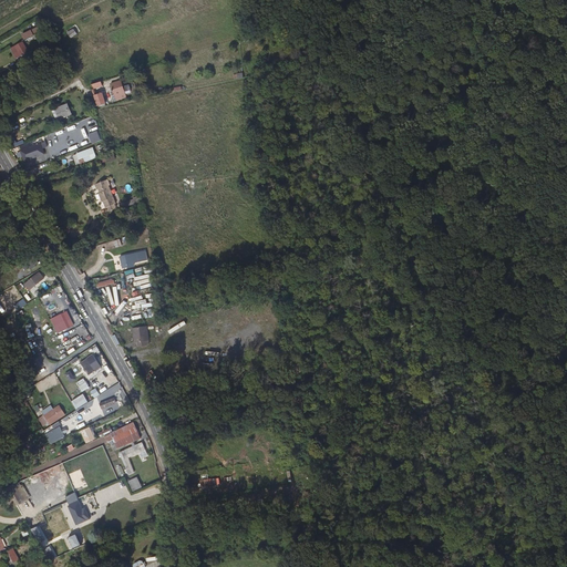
[(40,26),(22,35),(24,40),(33,35),(43,30),(45,29),(42,24),(40,26)]
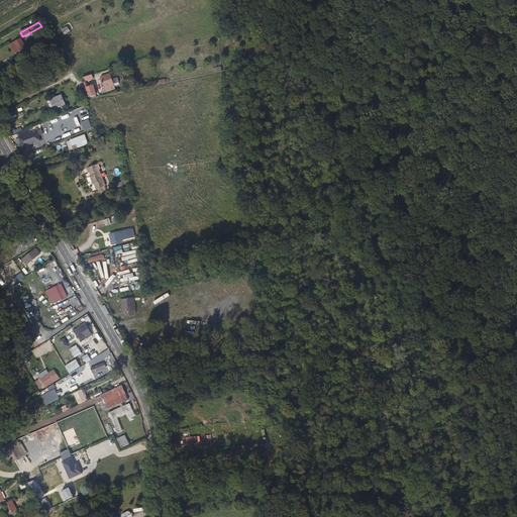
[(62,30),(65,35),(71,31),(68,26),(62,30)]
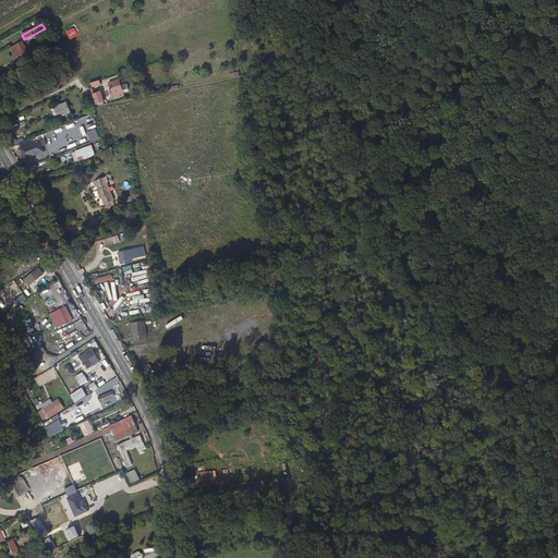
[(45,34),(43,29),(33,35),(35,39),(45,34)]
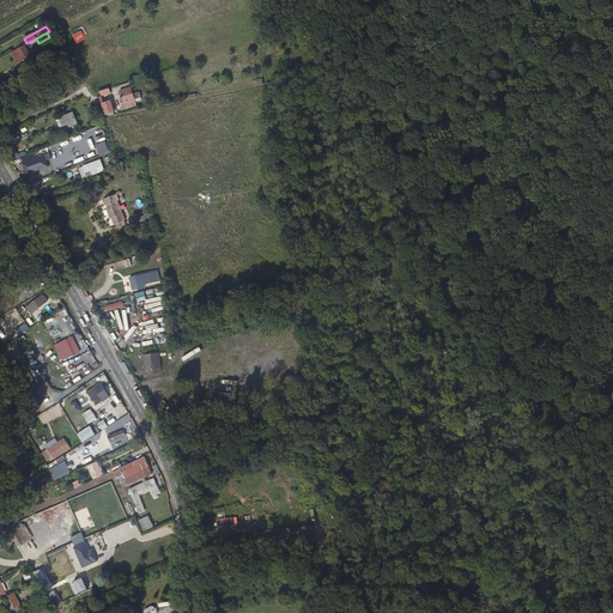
[(16,49),(23,61),(31,56),(24,44),(16,49)]
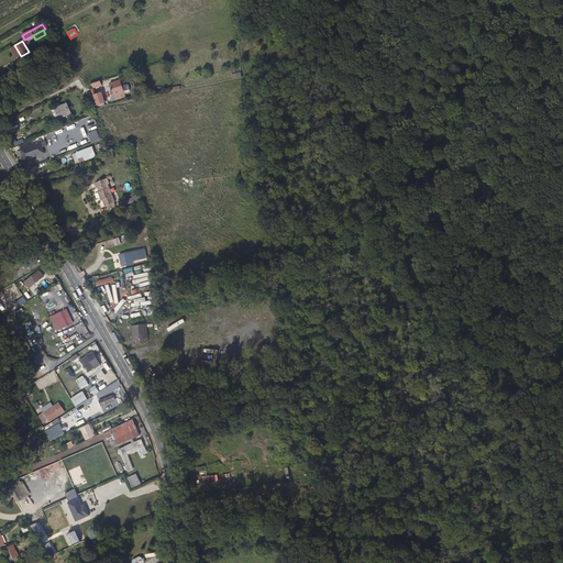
[(14,45),(11,47),(17,58),(21,56),(14,45)]
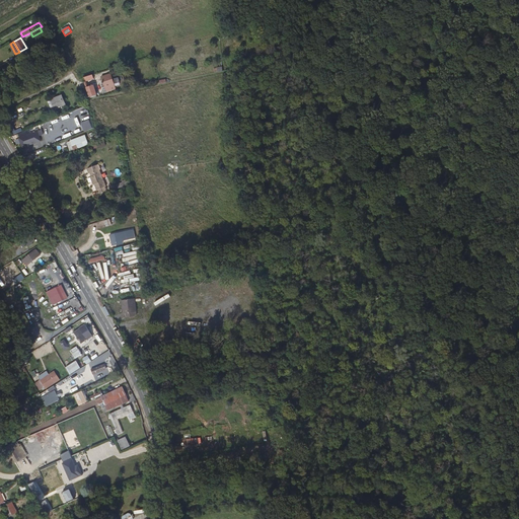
[(106,70),(97,73),(98,80),(96,81),(98,88),(110,85),(109,81),(110,80),(109,75),(107,76),(106,70)]
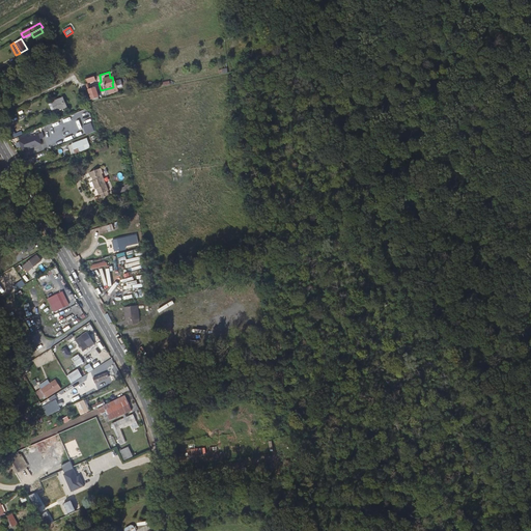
[(83,86),(86,95),(92,94),(90,84),(83,86)]
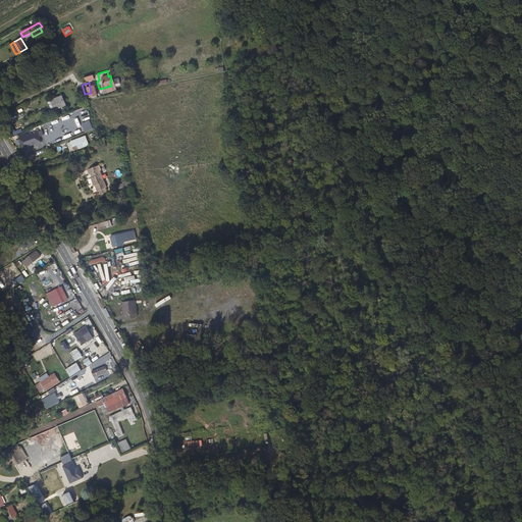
[(65,105),(62,96),(51,101),(55,109),(65,105)]
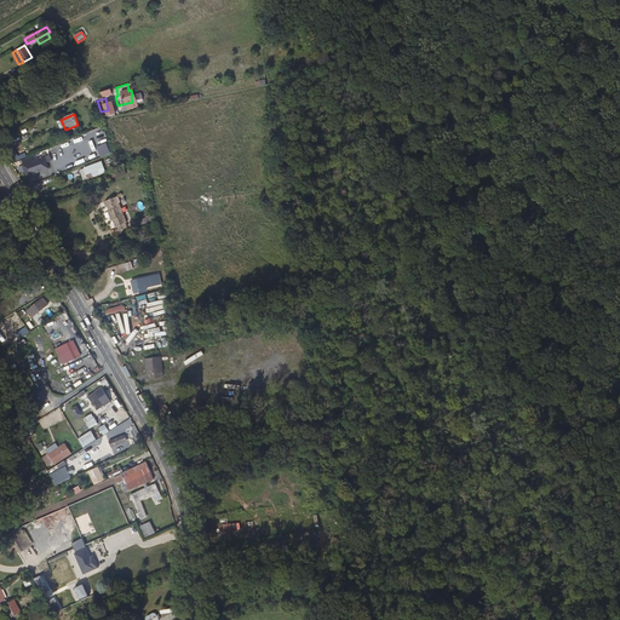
[(101,137),(90,141),(92,147),(103,142),(101,137)]
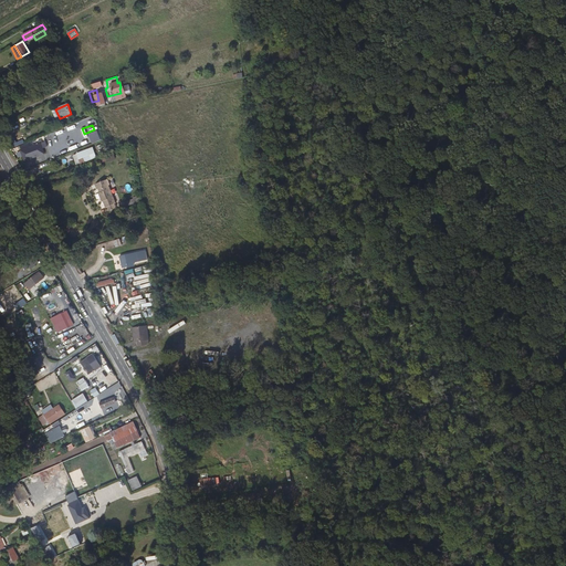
[(67,149),(70,154),(85,147),(84,144),(67,149)]
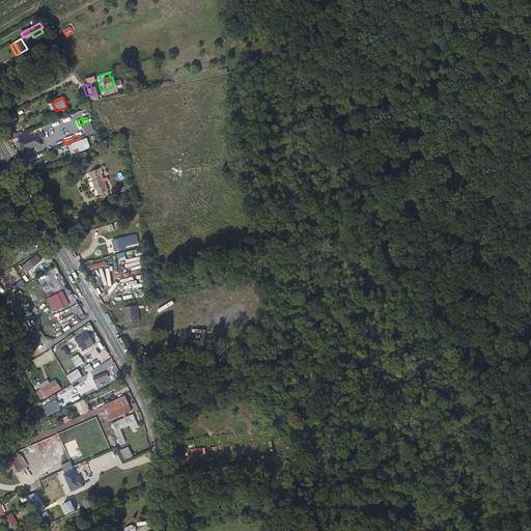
[(40,145),(37,138),(25,143),(26,147),(28,146),(30,149),(40,145)]
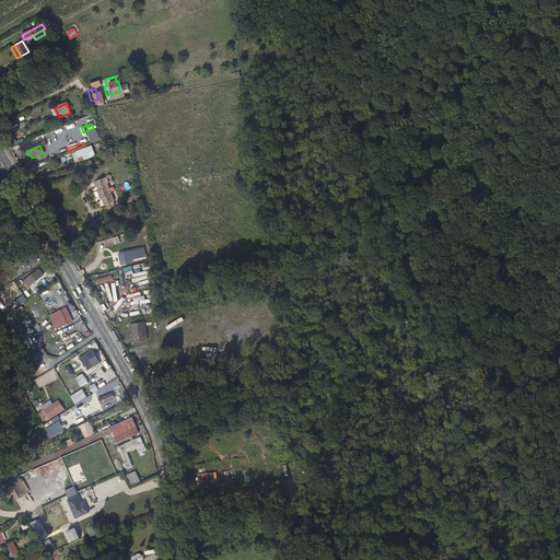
[(90,158),(86,149),(77,152),(80,161),(90,158)]
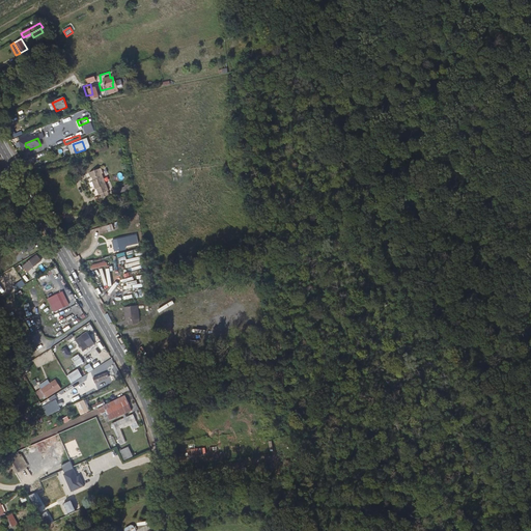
[(95,195),(96,194),(107,191),(108,191),(102,173),(103,173),(100,167),(87,172),(90,180),(89,180),(91,186),(92,186),(93,189),(95,195)]
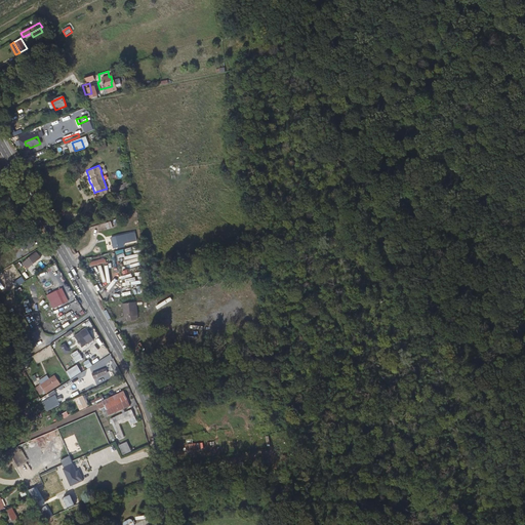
[(111,238),(113,246),(121,244),(119,236),(111,238)]
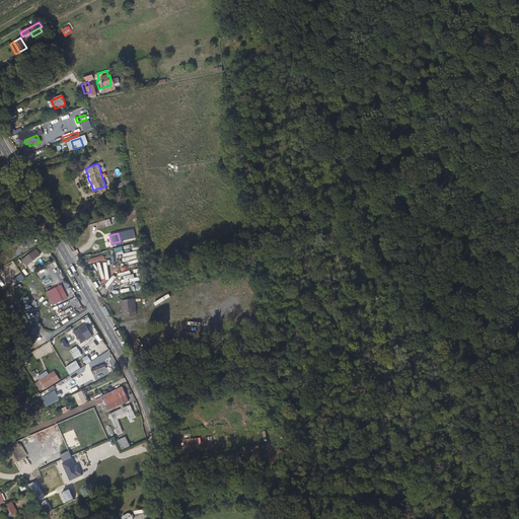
[(23,248),(35,242),(32,235),(20,242),(23,248)]
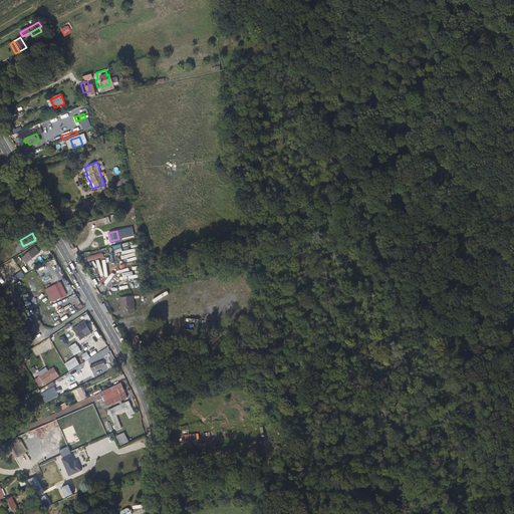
[(35,247),(22,257),(25,261),(27,263),(40,252),(35,247)]
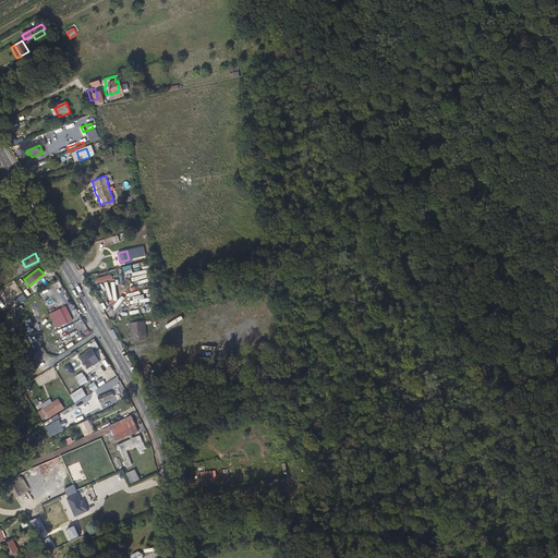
[(14,281),(15,282),(20,288),(20,289),(27,283),(24,279),(22,277),(14,281)]
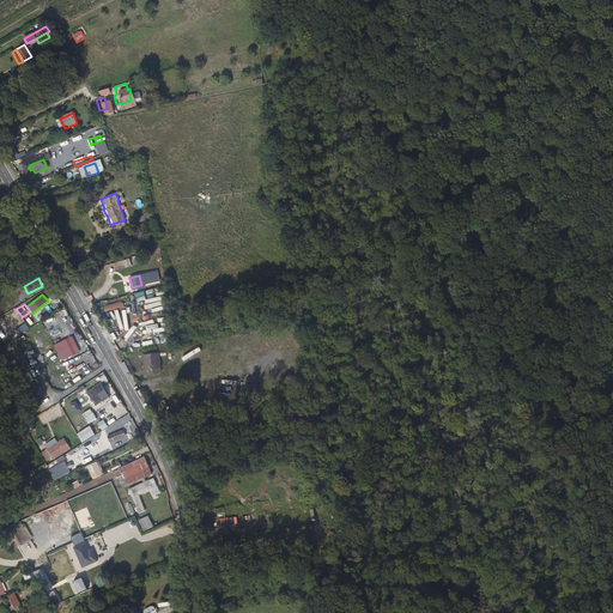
[(25,323),(14,331),(19,337),(30,328),(25,323)]
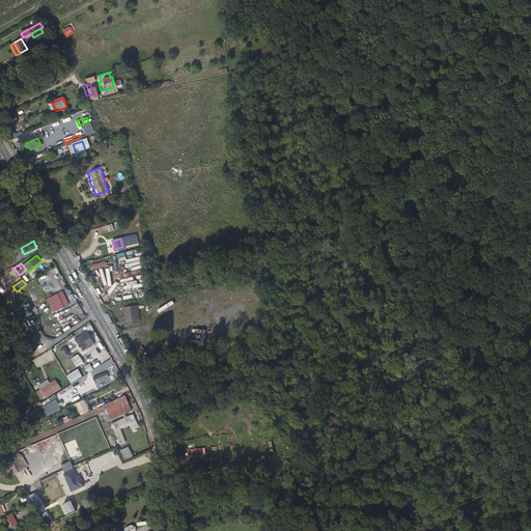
[(108,291),(114,285),(111,282),(106,288),(108,291)]
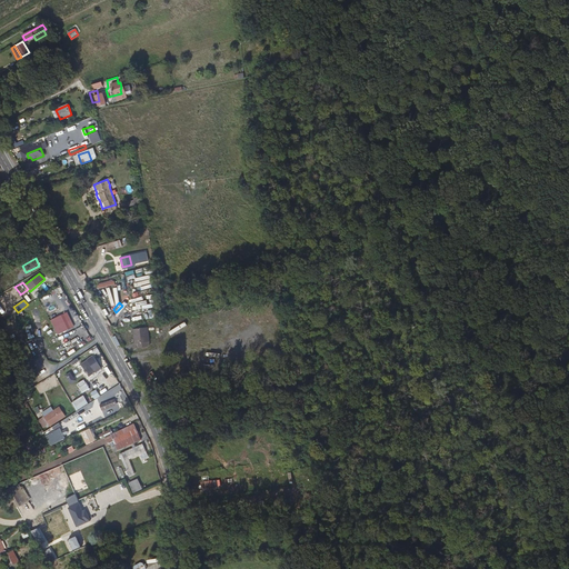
[(30,325),(27,319),(20,323),(23,329),(30,325)]
